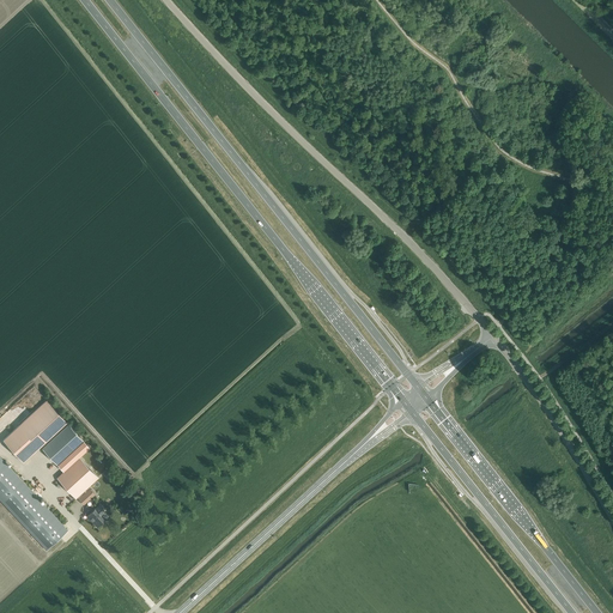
[(296,266),(292,262),(291,263),(278,248),(274,250),(291,269),(296,266)]
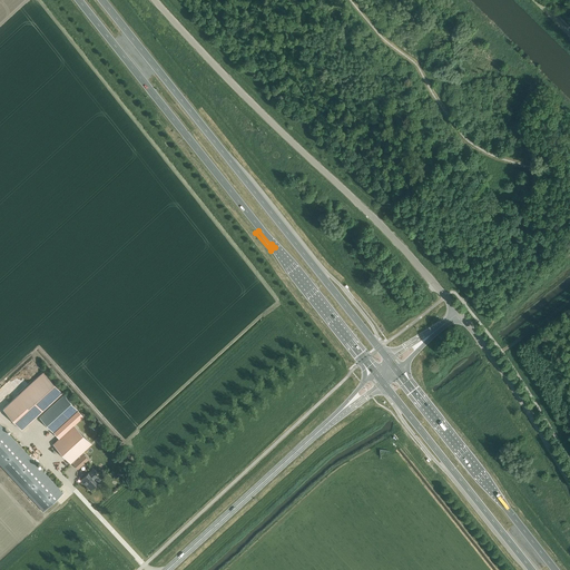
[(42,372),(2,409),(21,430),(61,393),(42,372)]
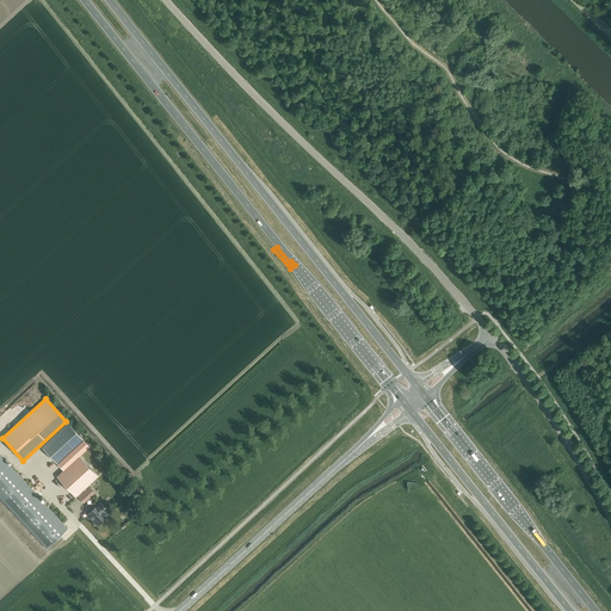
[(68,423),(42,446),(43,448),(63,470),(79,456),(90,446),(68,423)]
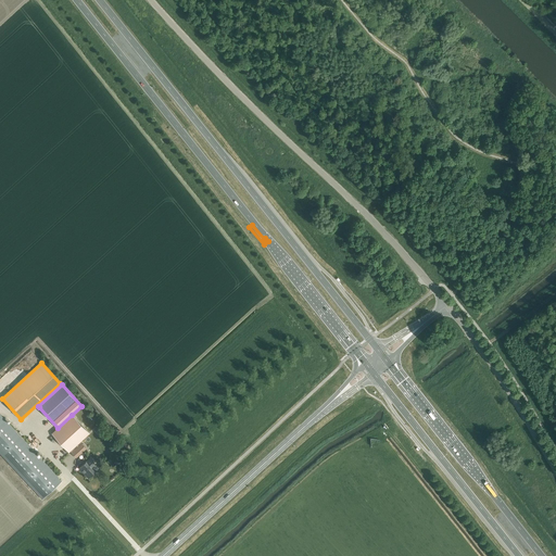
[(0,453),(42,498),(61,481),(0,414),(0,453)]
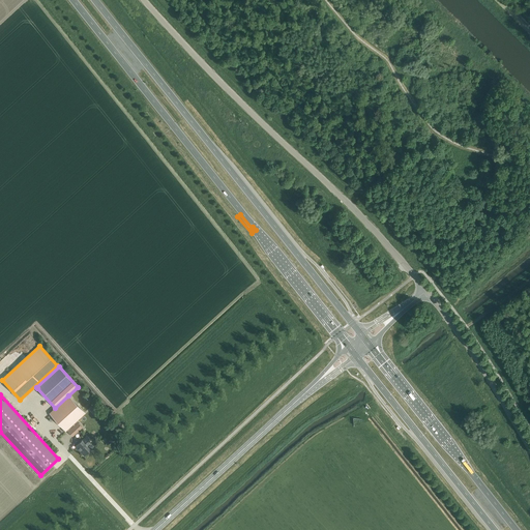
[(55,408),(50,413),(65,431),(69,427),(75,433),(82,427),(76,420),(85,413),(81,408),(68,395),(55,408)]
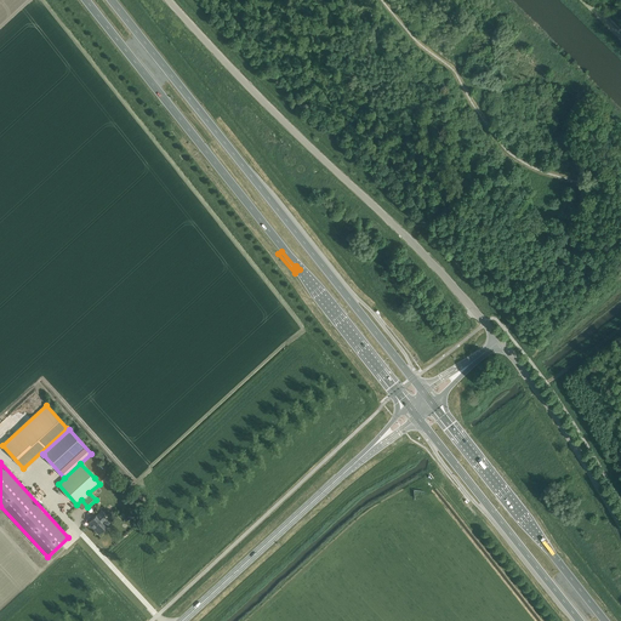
[(107,527),(103,523),(108,519),(100,511),(87,523),(98,534),(103,530),(104,533),(108,530),(108,529),(107,528),(107,527)]
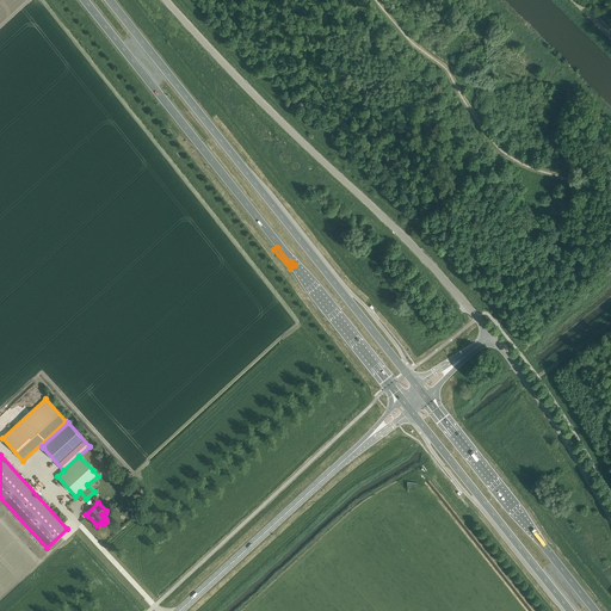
All buildings are outlined.
